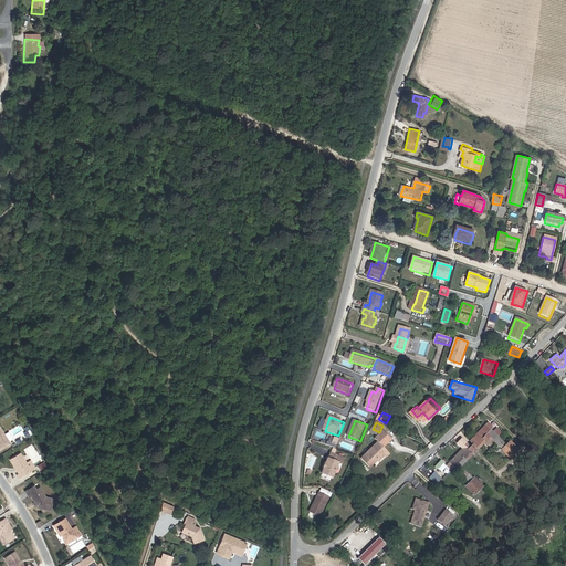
[(478,444),(474,448),(477,449),(491,435),(493,437),(498,440),(501,436),(489,425),(474,441),(478,444)]
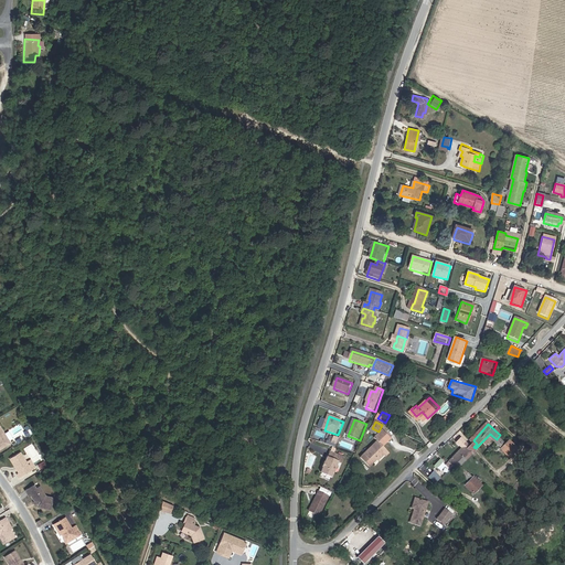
[(0,451),(2,455),(14,447),(2,427),(0,428),(0,451)]
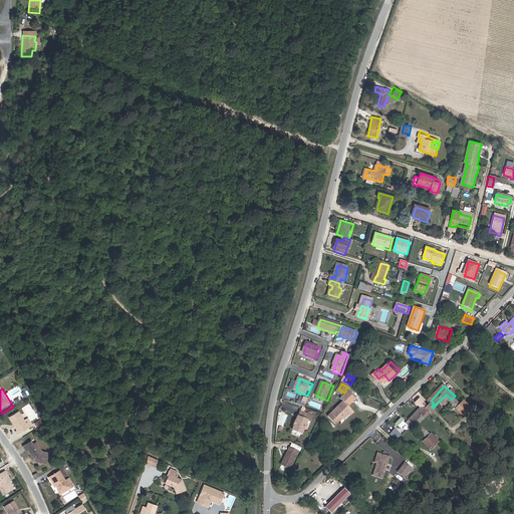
[(332,414),(340,422),(344,418),(345,419),(351,414),(350,412),(353,410),(349,406),(347,404),(355,397),(350,391),(342,398),(345,401),(332,414)]
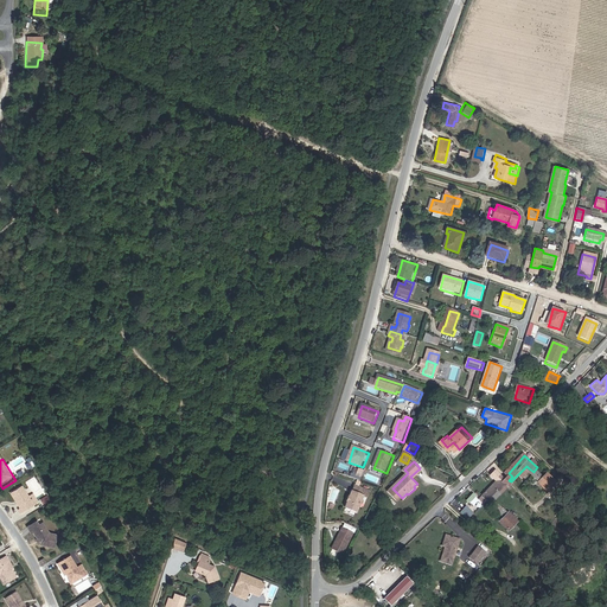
[(508,485),(512,489),(529,468),(526,466),(511,481),(509,480),(506,483),(508,485)]
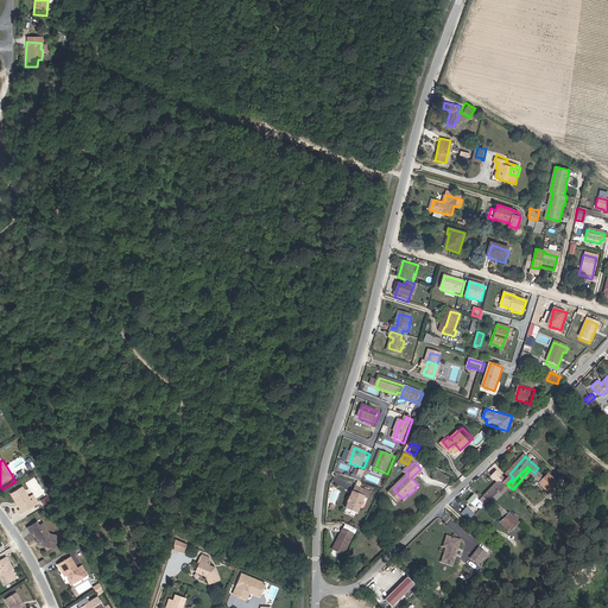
[(543,473),(538,468),(534,473),(543,481),(542,483),(552,492),(561,483),(546,470),(543,473)]
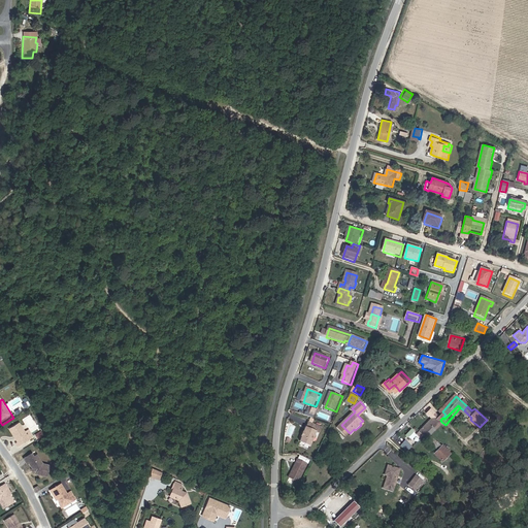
[(357,415),(359,417),(367,408),(365,407),(357,415)]
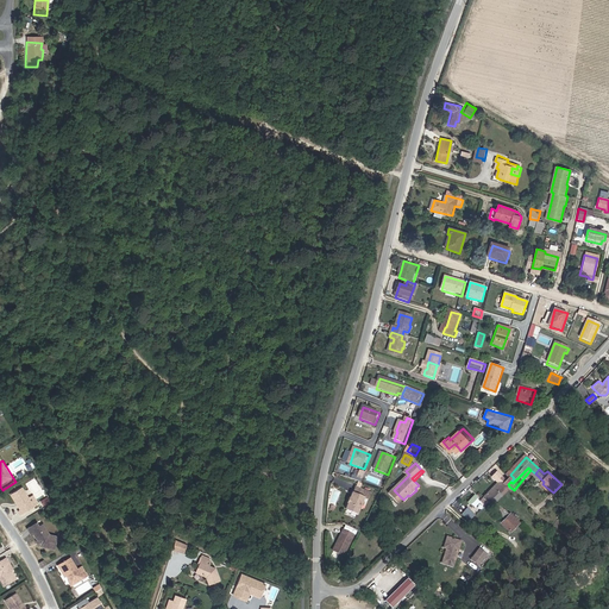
[(510,482),(507,478),(488,501),(493,504),(509,487),(508,484),(510,482)]
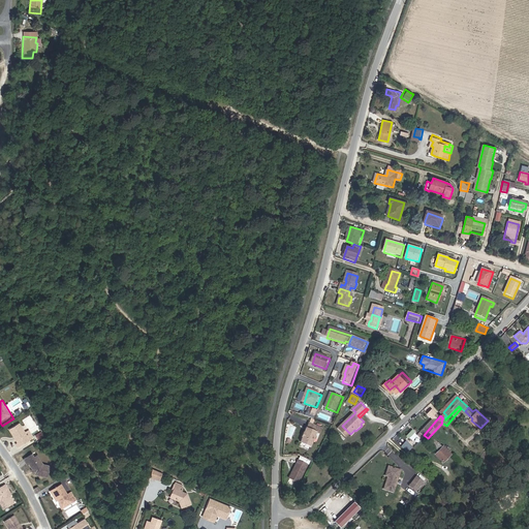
[(366,424),(364,422),(361,424),(362,426),(355,431),(356,433),(366,424)]
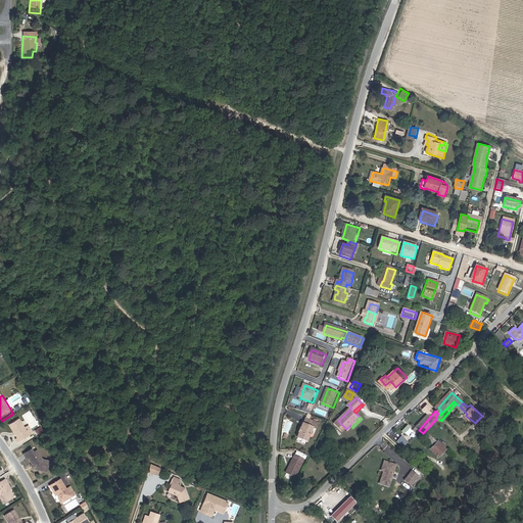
[(441,421),(437,418),(423,433),(435,445),(434,447),(444,457),(452,449),(443,441),(441,442),(430,432),(441,421)]
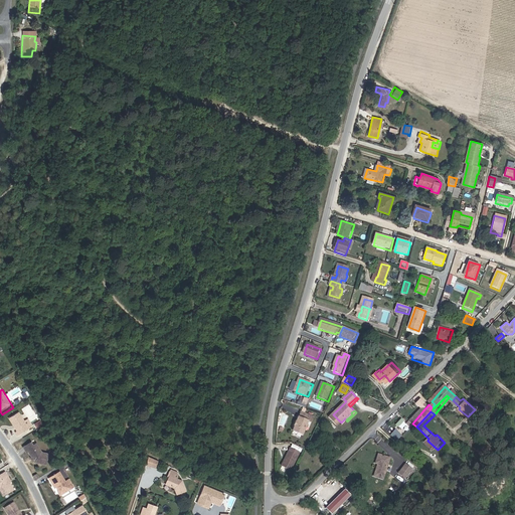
[(20,439),(31,433),(26,424),(21,415),(12,421),(20,434),(18,435),(20,439)]
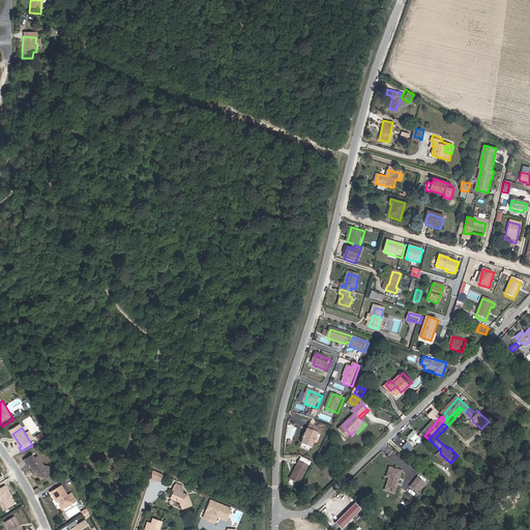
[(409,452),(414,447),(408,441),(403,446),(409,452)]
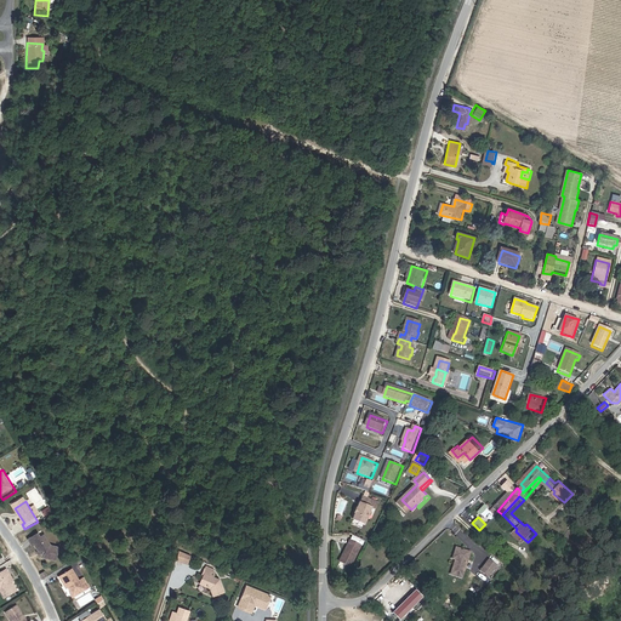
[(374,525),(365,519),(360,529),(366,534),(370,528),(371,529),(374,525)]
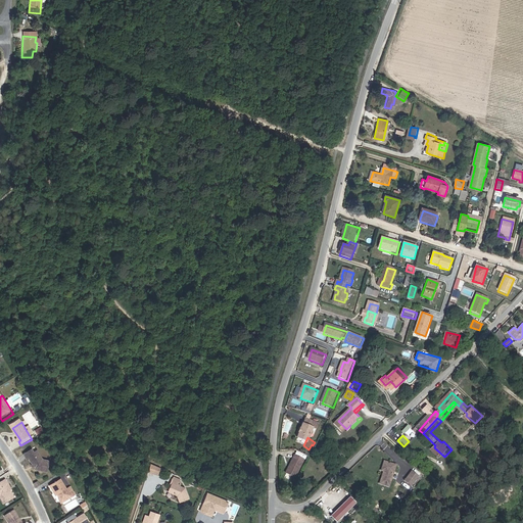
[(39,470),(38,471),(39,472),(49,475),(51,465),(45,463),(43,460),(38,459),(36,457),(34,453),(27,458),(30,462),(31,462),(35,468),(36,467),(39,470)]
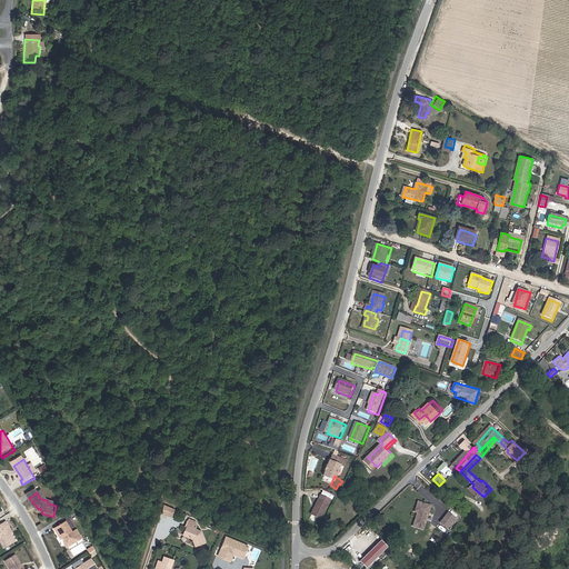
[(332,500),(320,493),(309,515),(321,520),(332,500)]
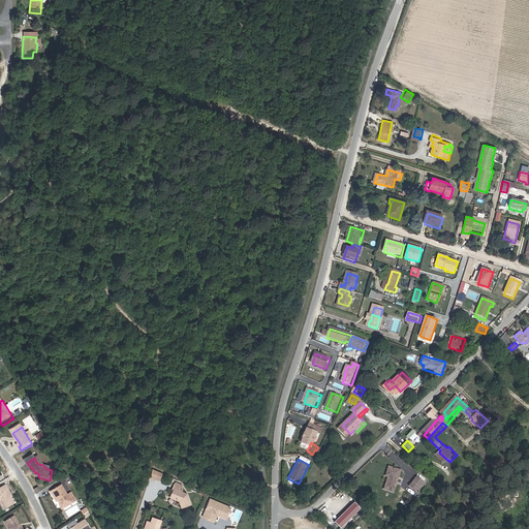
[(423,462),(417,467),(425,473),(429,468),(423,462)]
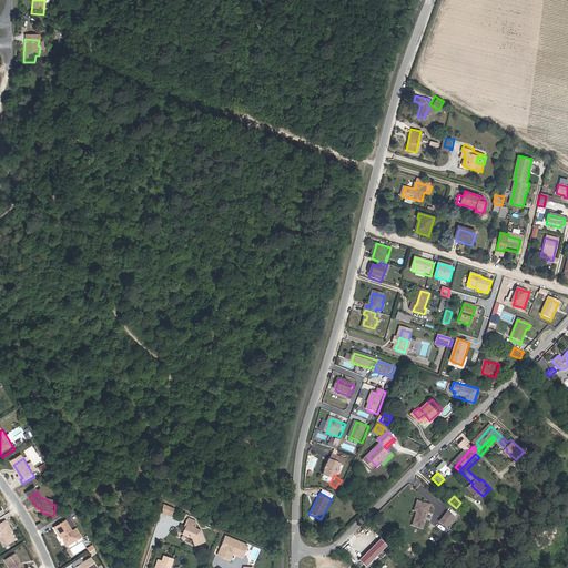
[(419,510),(421,510),(423,511),(423,513),(421,513),(418,524),(428,526),(435,503),(422,499),(419,510)]
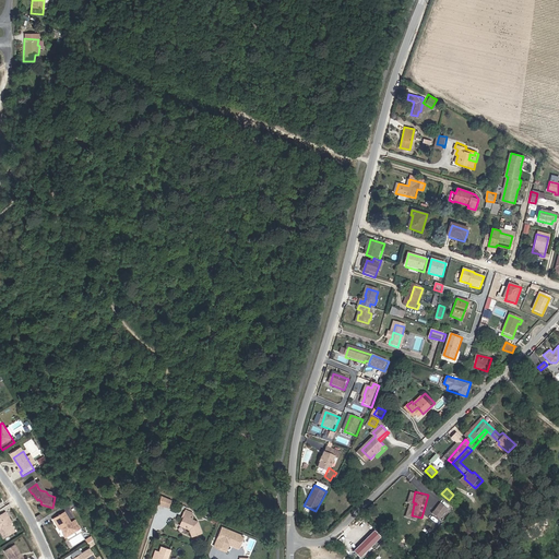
[(439,511),(437,514),(441,518),(449,508),(442,503),(438,509),(439,511)]
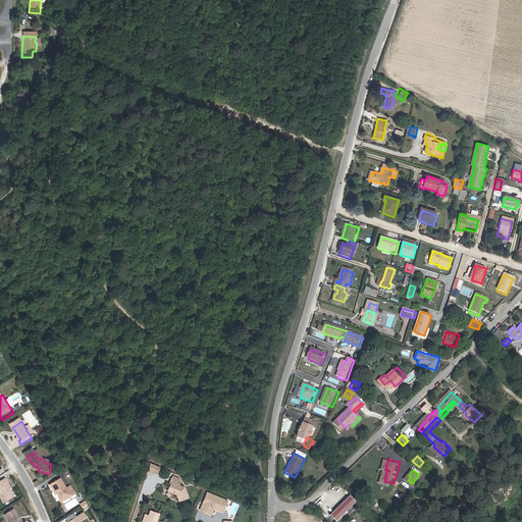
[(172,493),(173,494),(175,502),(184,499),(180,487),(176,485),(177,482),(168,478),(167,481),(168,482),(164,490),(170,493),(170,492),(172,493)]
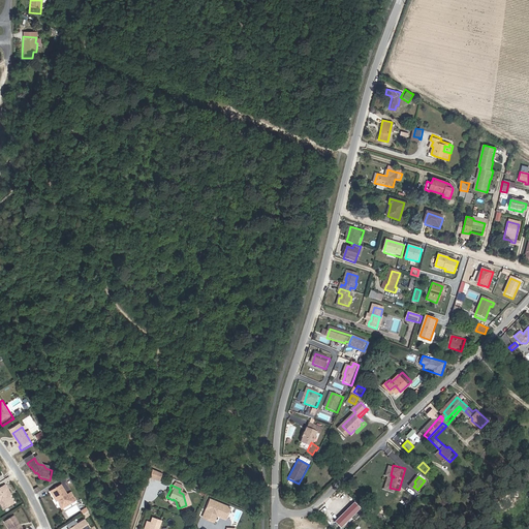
[(60,501),(62,505),(68,506),(73,503),(74,504),(79,501),(73,493),(69,496),(63,487),(53,493),(58,500),(59,499),(60,501)]
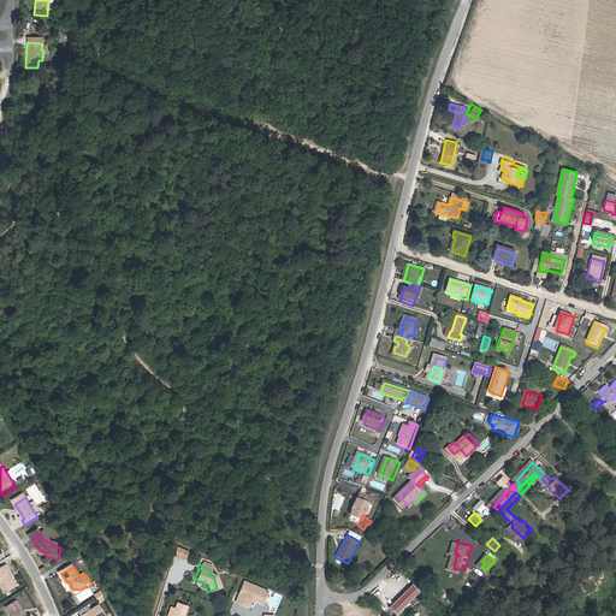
[(11,575),(12,573),(10,569),(0,574),(0,582),(4,588),(9,596),(19,588),(15,581),(11,575)]
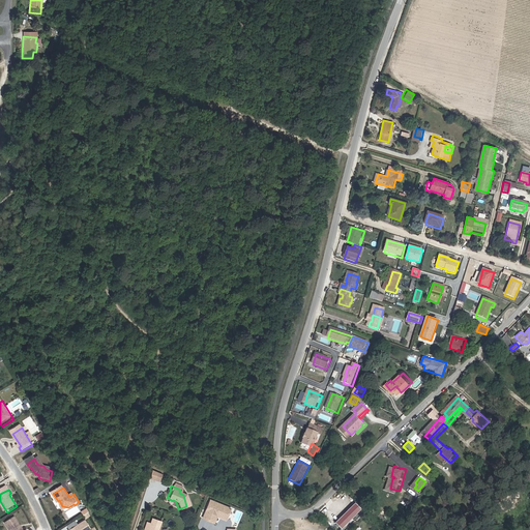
[(344,529),(363,509),(357,502),(336,523),(344,529)]
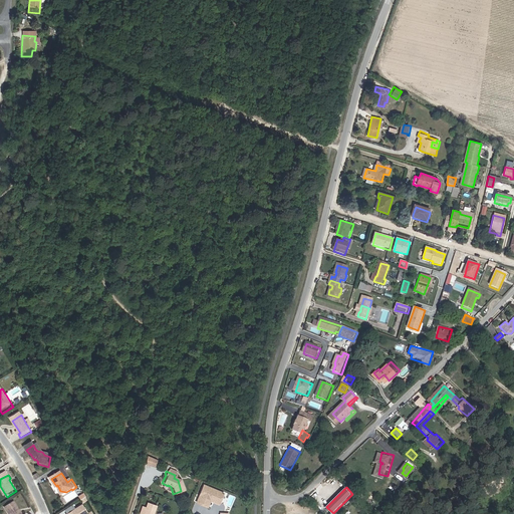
[(211,503),(214,504),(223,507),(226,496),(207,489),(201,507),(208,510),(211,503)]
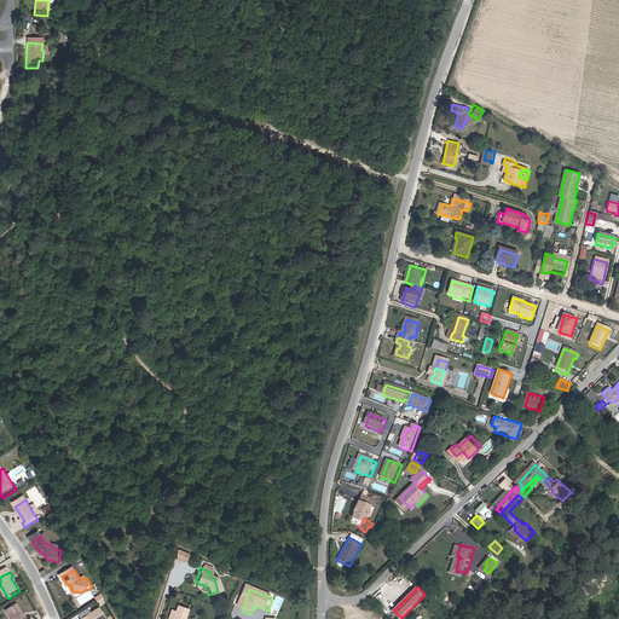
[(174,609),(169,608),(167,615),(172,617),(172,618),(184,618),(183,617),(186,607),(177,603),(174,609)]
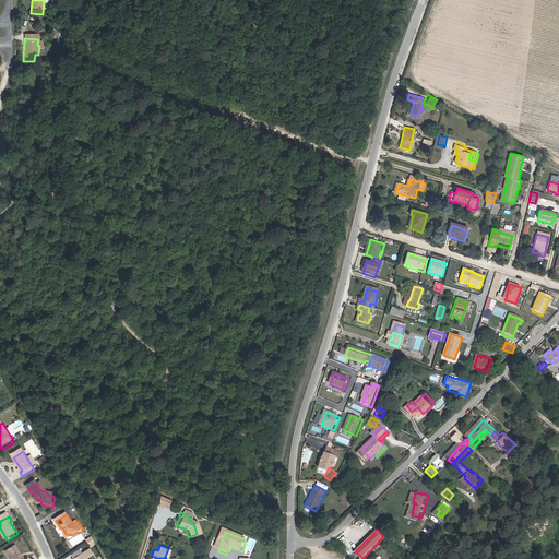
[(25,558),(18,548),(8,554),(11,558),(25,558)]
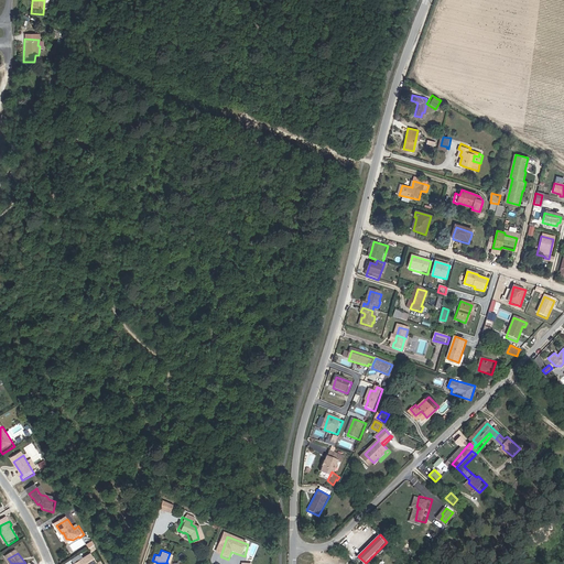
[(77,563),(97,563),(98,563),(93,554),(83,561),(77,563)]
